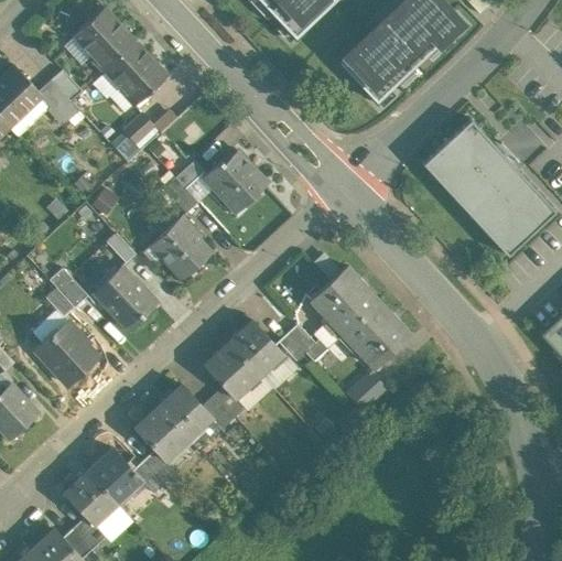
[(252,0),(255,2),(256,0),(257,0),(296,41),(339,0),(338,0),(252,0)]
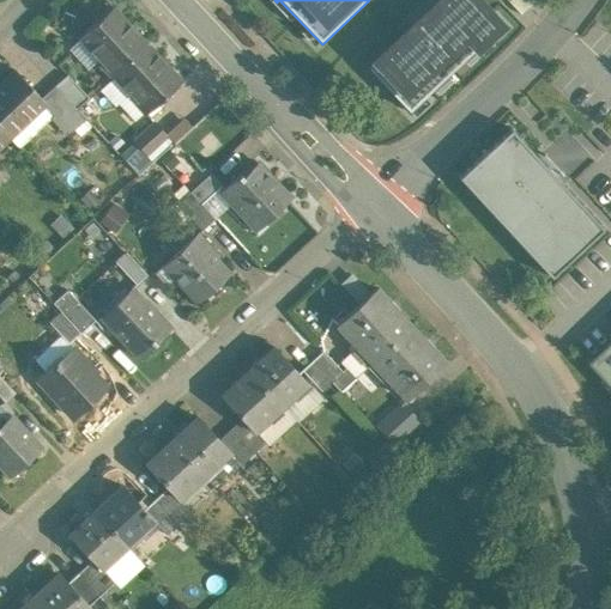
[(483,0),(440,0),(371,64),(374,67),(370,71),(411,114),(475,54),(477,58),(509,28),(483,0)]
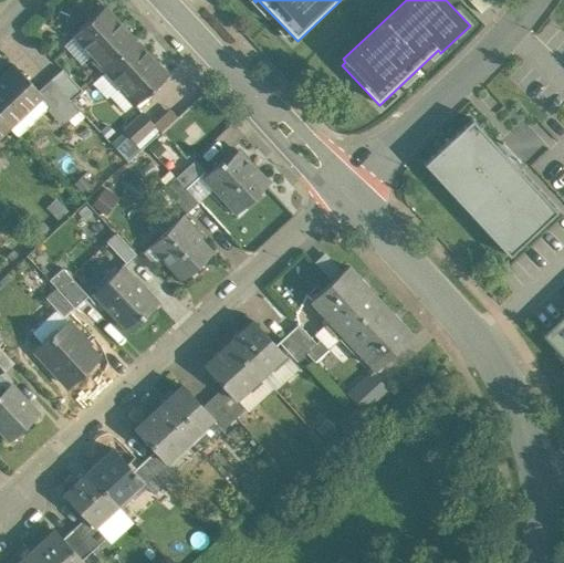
[(137,43),(105,9),(75,37),(94,56),(91,59),(104,73),(106,71),(137,43)]
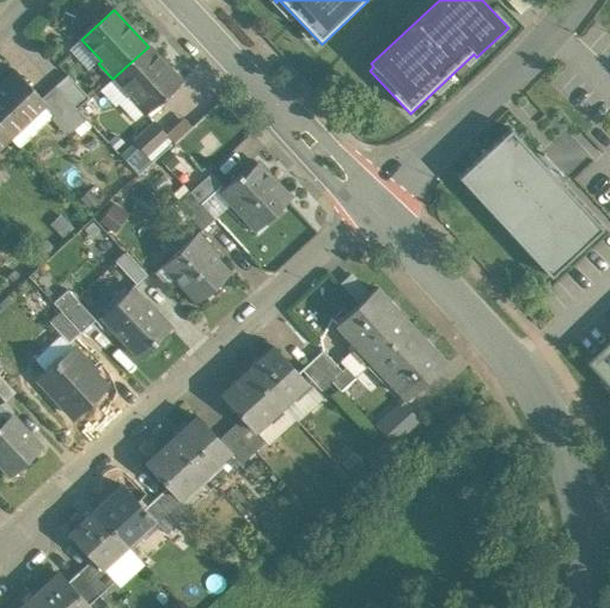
[(148,47),(115,77),(135,98),(133,100),(147,116),(182,85),(148,47)]
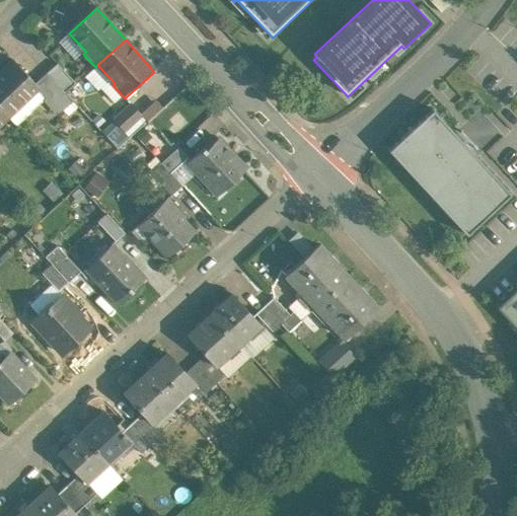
[(14,61),(0,74),(0,107),(9,118),(40,88),(38,87),(14,61)]
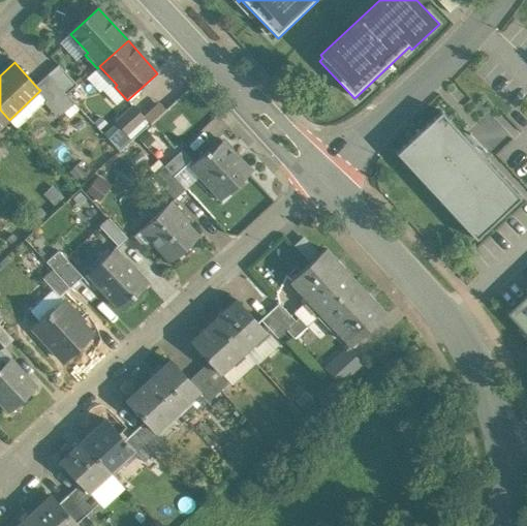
[(78,87),(60,67),(49,76),(51,80),(67,97),(78,87)]
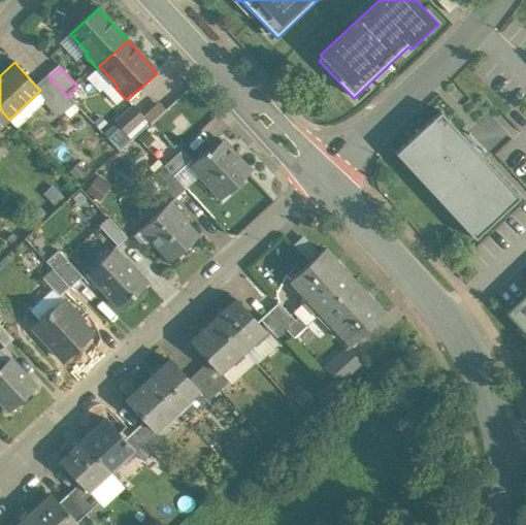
[(67,97),(51,79),(38,89),(40,90),(56,106),(67,97)]
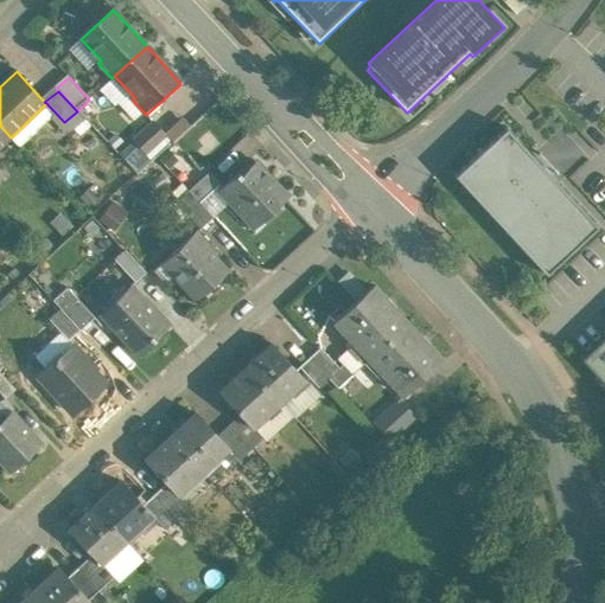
[(155,123),(134,143),(146,156),(167,136),(155,123)]
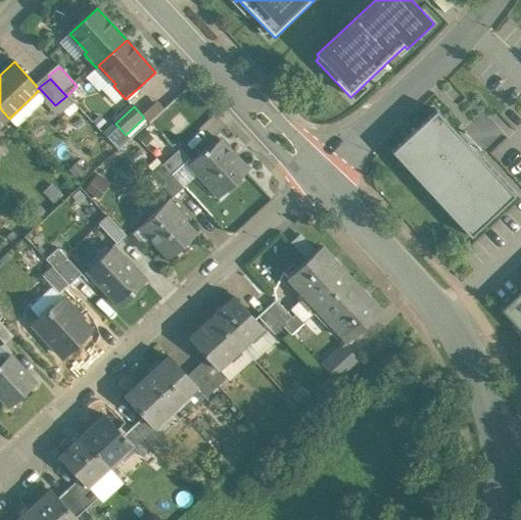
[(0,127),(9,119),(0,108),(0,127)]
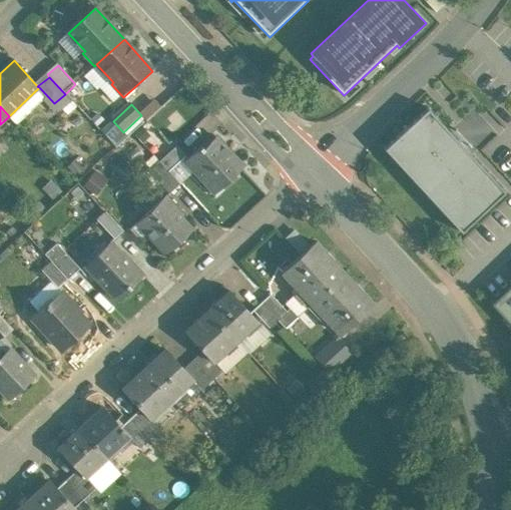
[(505,193),(429,111),(386,150),(463,233),(505,193)]
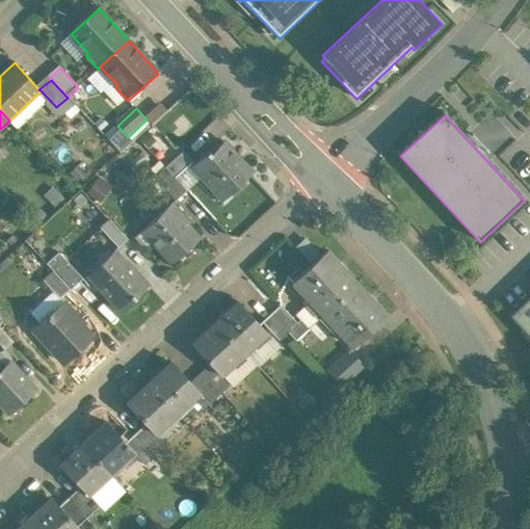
[(224,143),(212,156),(209,153),(192,168),(223,202),(254,174),(224,143)]
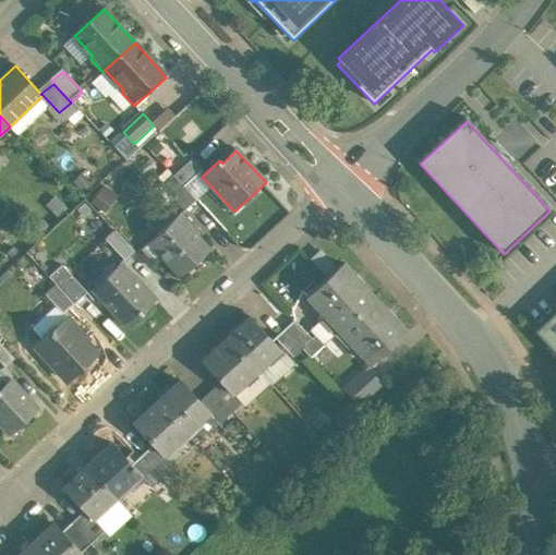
[(194,159),(174,178),(184,188),(203,170),(194,159)]
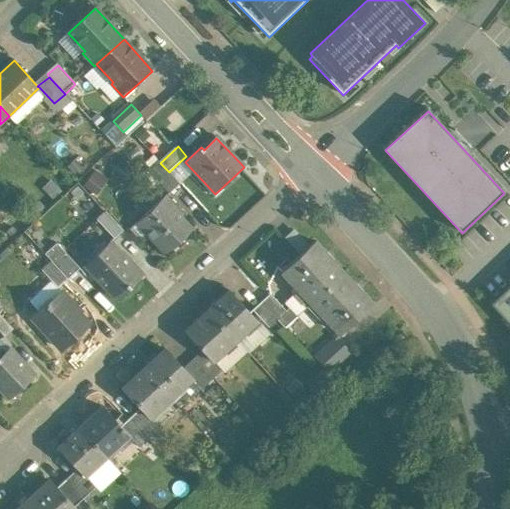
[(169,172),(160,163),(146,176),(166,198),(180,184),(169,172)]
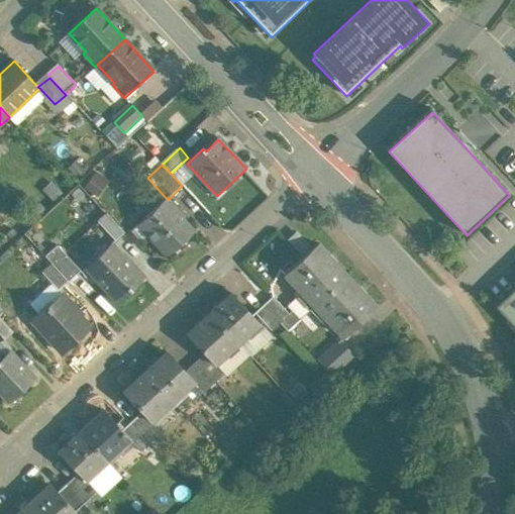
[(232,189),(229,186),(214,199),(235,223),(267,195),(248,175),(232,189)]
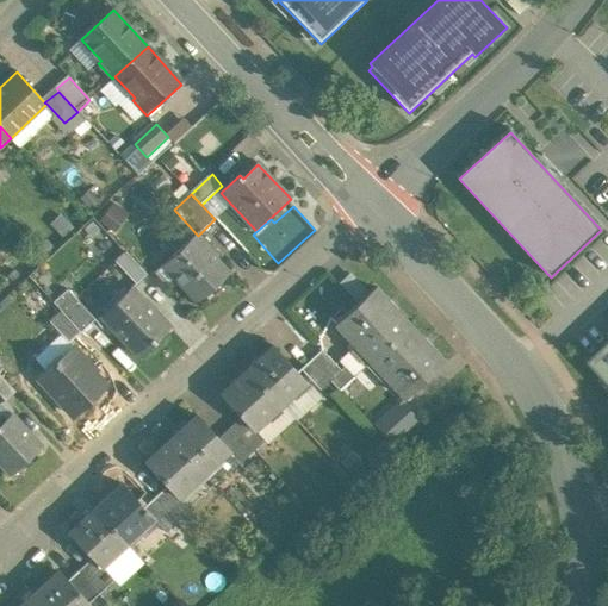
[(219,258),(198,236),(165,267),(199,304),(230,275),(217,261),(219,258)]
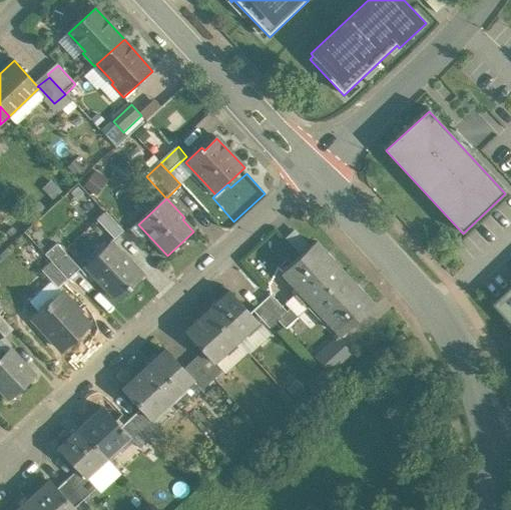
[(124,232),(106,213),(97,221),(115,240),(124,232)]
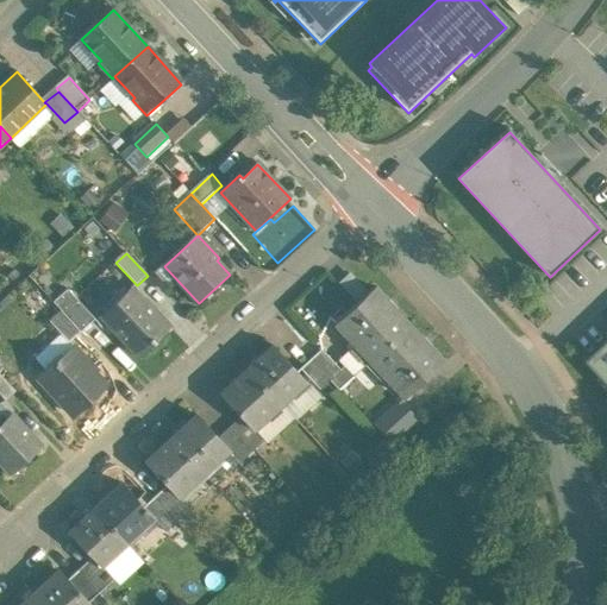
[(132,289),(101,319),(139,359),(171,329),(155,312),(154,313),(132,289)]
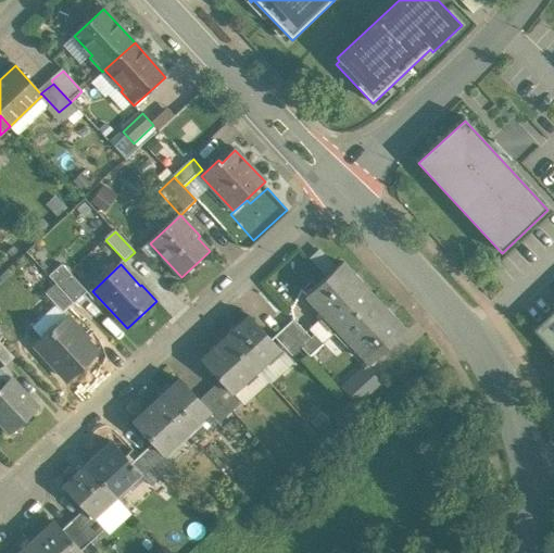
[(374,298),(342,264),(307,297),(339,330),(374,298)]
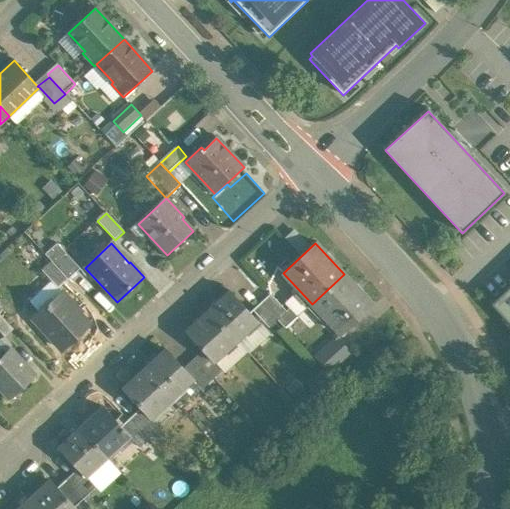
[(81,270),(57,245),(46,256),(53,263),(69,281),(81,270)]
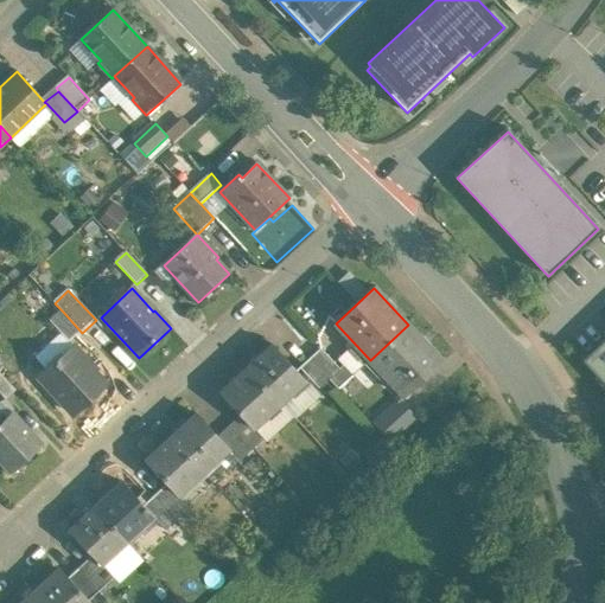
[(82,333),(63,312),(51,322),(70,344),(82,333)]
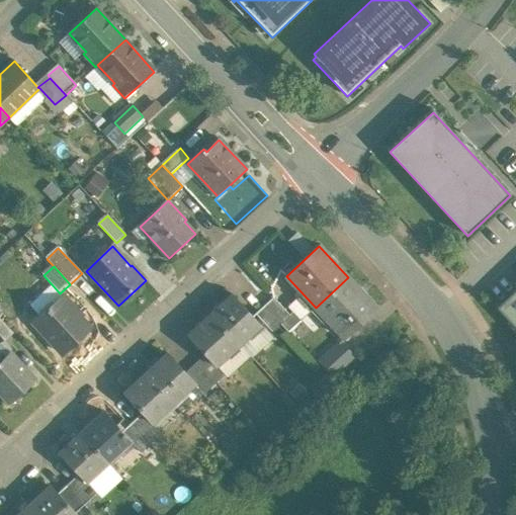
[(378,309),(348,277),(316,308),(345,339),(378,309)]
